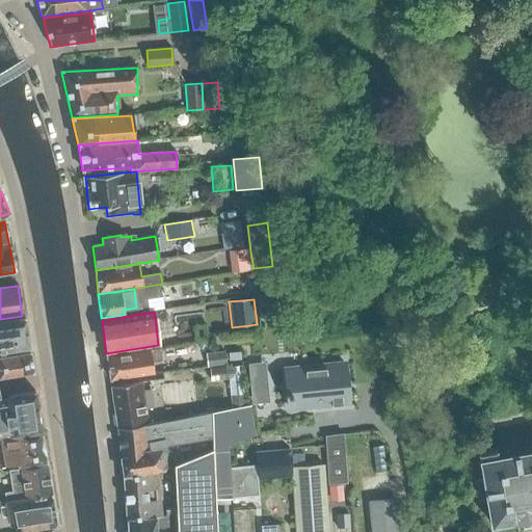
[(25,324),(24,316),(0,319),(0,349),(28,346),(25,324)]
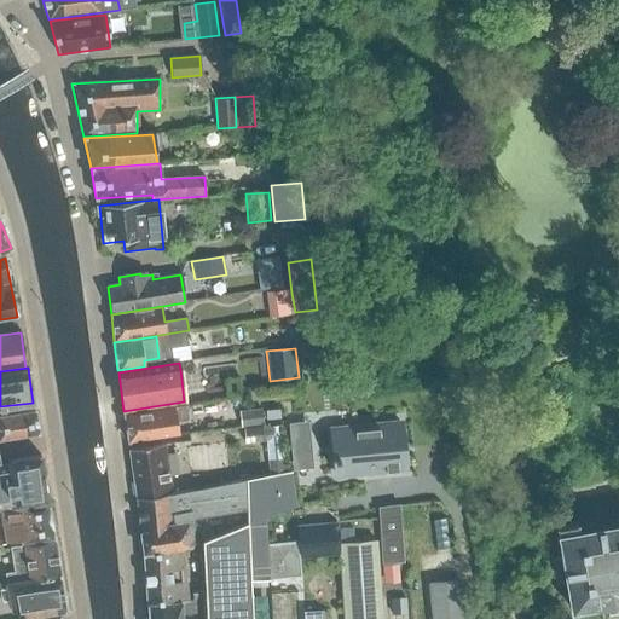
[(177,423),(189,421),(186,405),(123,415),(128,443),(178,435),(177,423)]
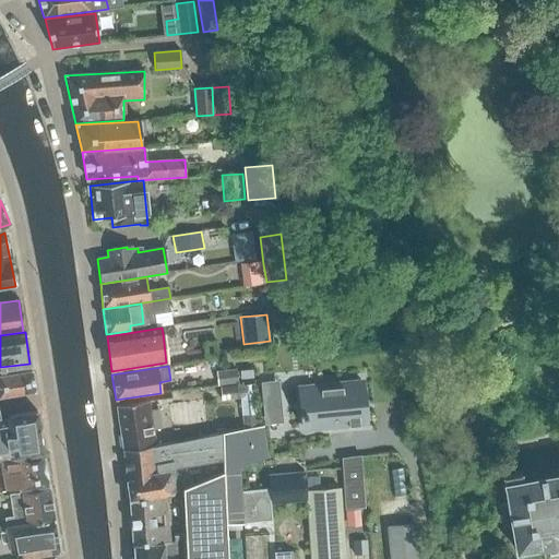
[(218,372),(219,383),(219,384),(237,382),(236,370),(218,372)]
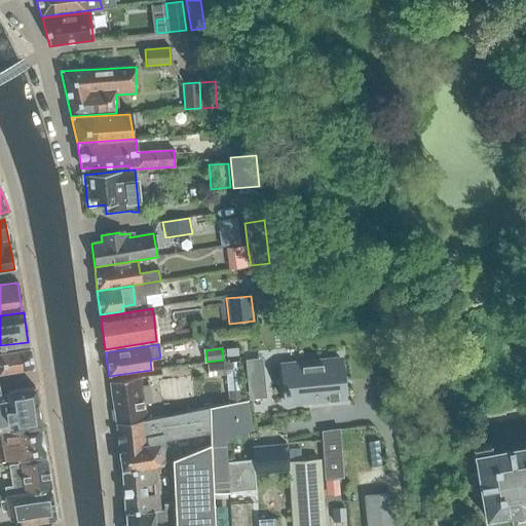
[(0,375),(32,369),(30,350),(0,354),(0,375)]
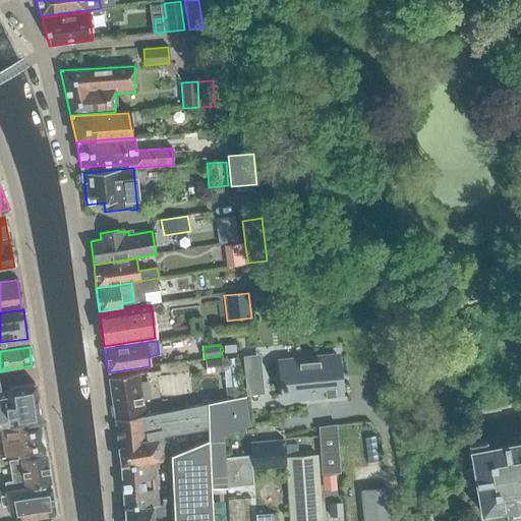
[(283,401),(341,395),(337,356),(279,362),(283,401)]
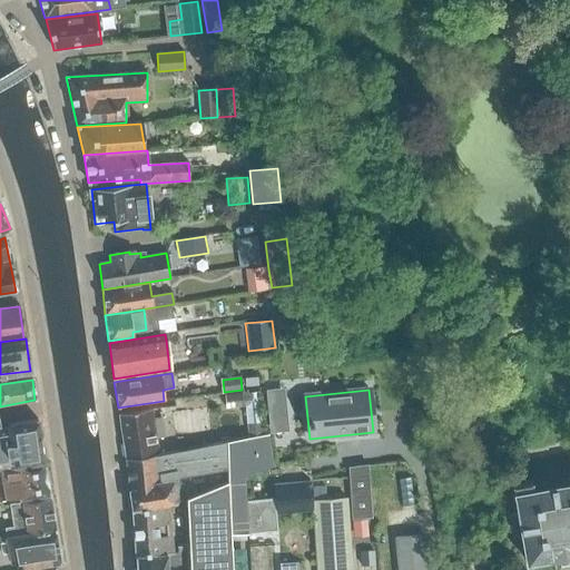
[(258,392),(224,395),(225,410),(245,408),(246,424),(248,438),(263,434),(262,423),(258,392)]
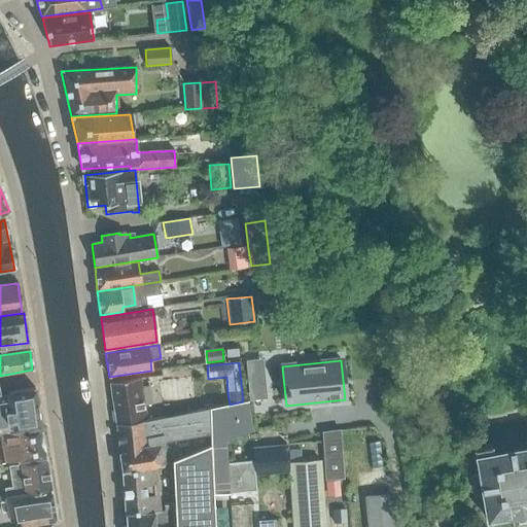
[(146,421),(140,379),(109,383),(116,425),(146,421)]
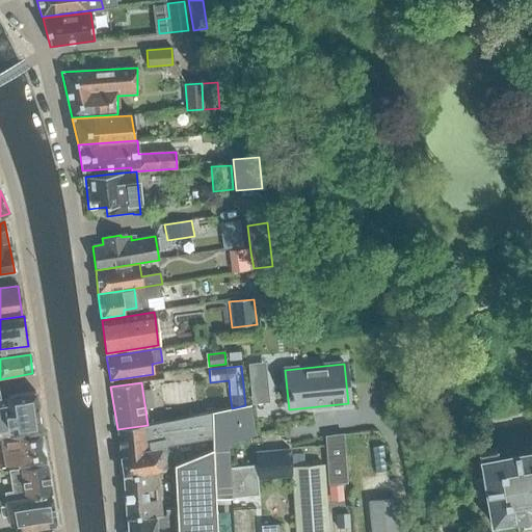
[(0,436),(41,430),(34,392),(7,397),(7,400),(0,400),(0,436)]
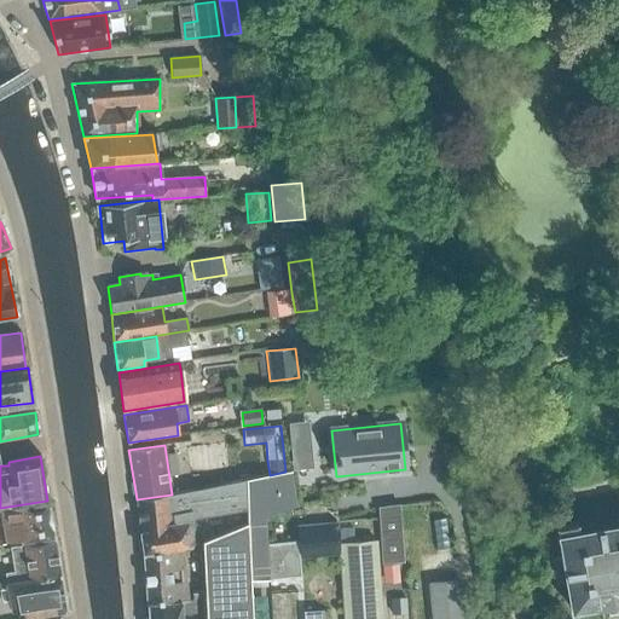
[(289,472),(288,472),(288,474),(268,475),(267,475),(247,480),(247,509),(248,522),(202,543),(204,600),(206,611),(204,618),(252,618),(250,580),(267,578),(265,544),(264,516),(271,513),(293,505),(289,472)]
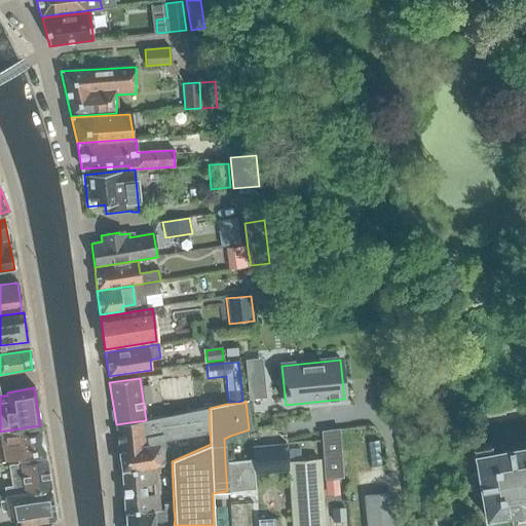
[(116,424),(121,471),(155,465),(167,463),(164,440),(210,433),(210,408),(146,420),(116,424)]
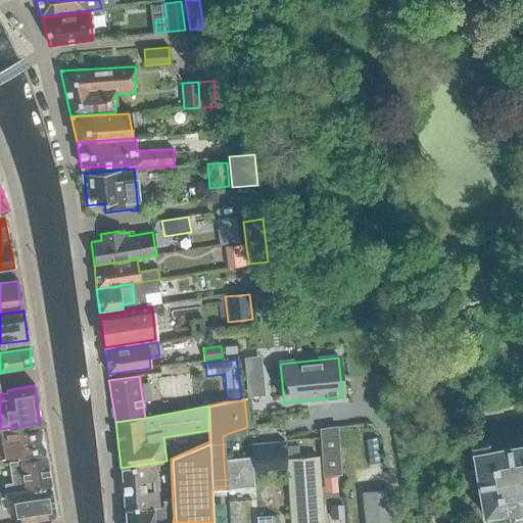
[(40,423),(0,429),(0,435),(5,460),(45,454),(40,423)]
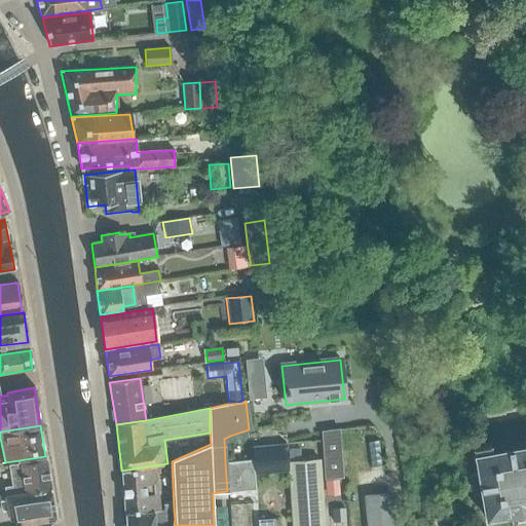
[(321,433),(324,479),(342,478),(339,429),(321,433)]
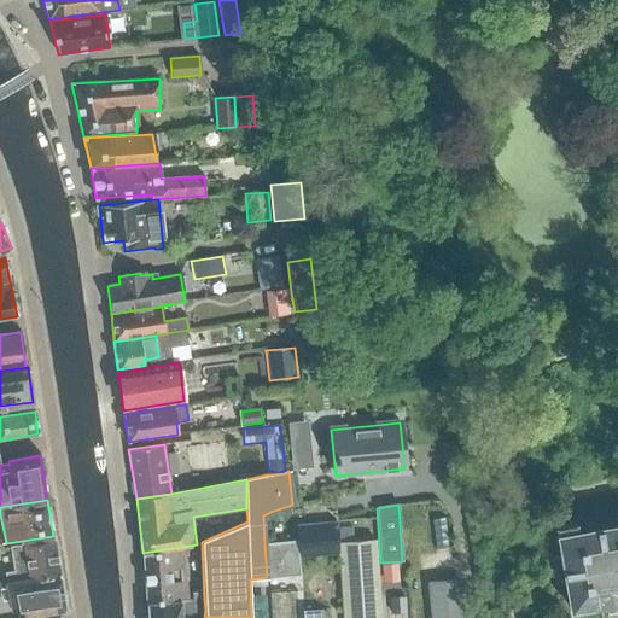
[(299,558),(339,553),(339,551),(336,522),(296,526),(299,558)]
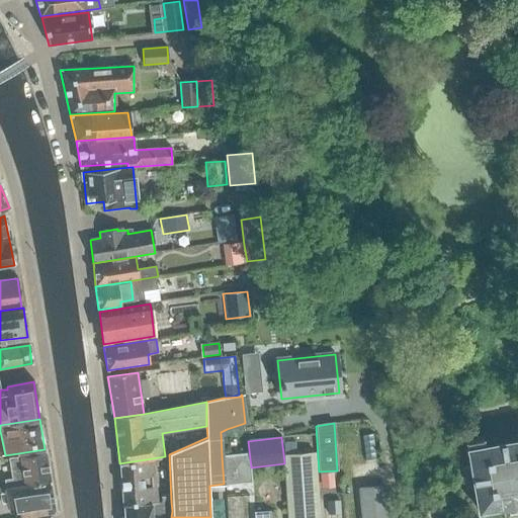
[(475,485),(478,507),(478,511),(482,510),(501,507),(503,507),(504,511),(502,511),(502,513),(504,513),(505,517),(503,517),(517,517),(517,439),(484,445),(483,439),(466,442),(470,466),(461,468),(464,487),(475,485)]
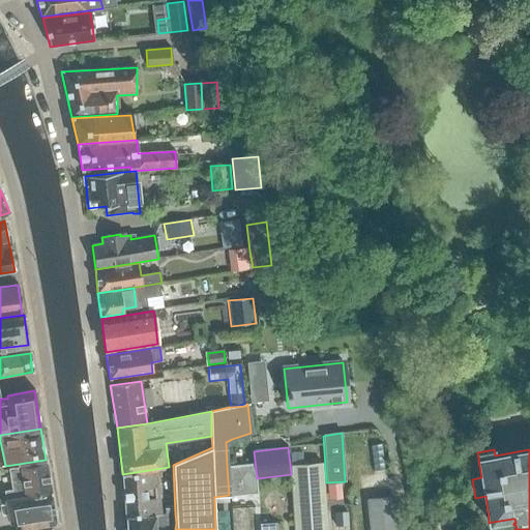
[(5,500),(51,493),(46,463),(8,469),(12,490),(4,492),(6,499),(5,500)]
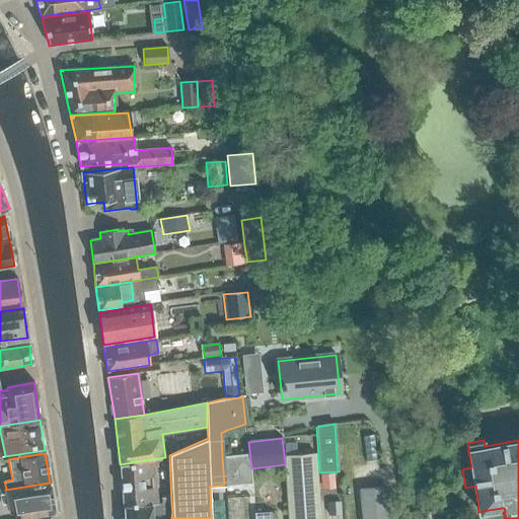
[(249,453),(222,456),(224,485),(251,483),(249,453)]
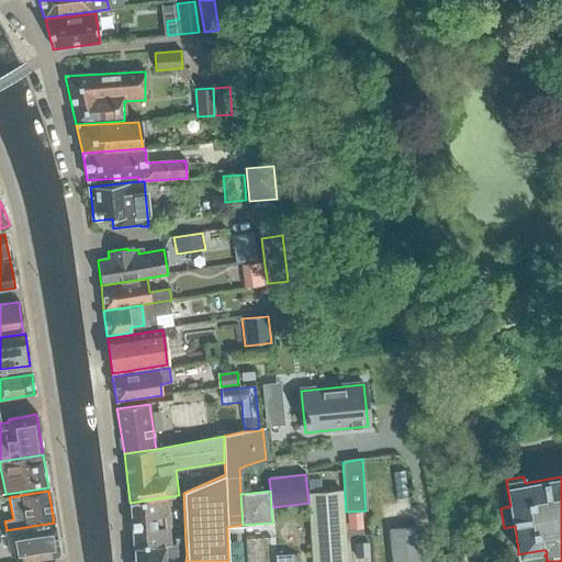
[(307,494),(308,501),(308,503),(312,561),(345,561),(340,491),(307,494)]
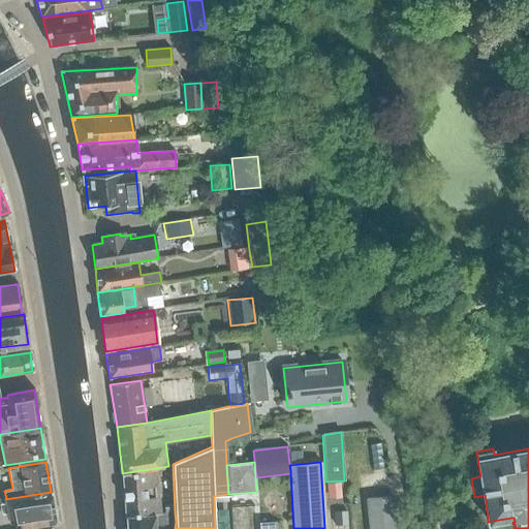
[(122,473),(125,517),(160,514),(156,468),(122,473)]
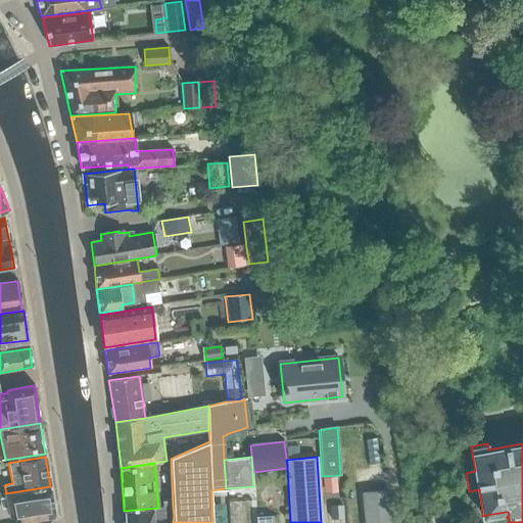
[(324,493),(337,492),(336,477),(323,478),(324,493)]
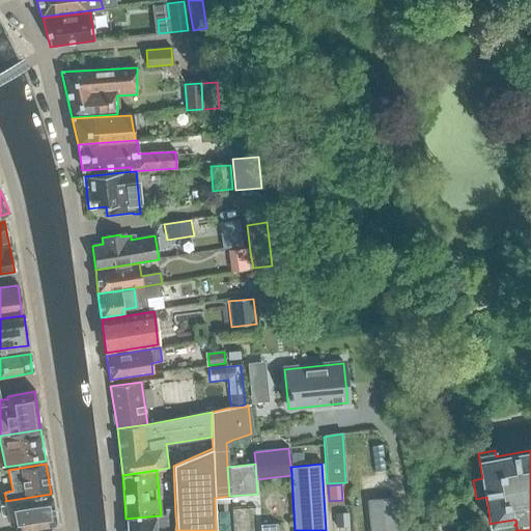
[(51,494),(5,501),(9,525),(19,523),(20,530),(56,525),(51,494)]
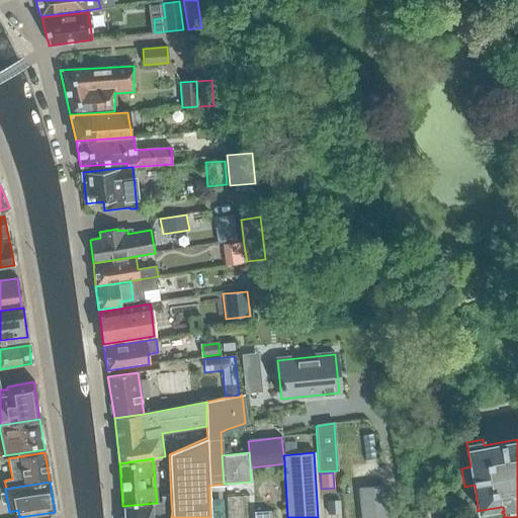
[(358,489),(361,517),(387,517),(384,486),(358,489)]
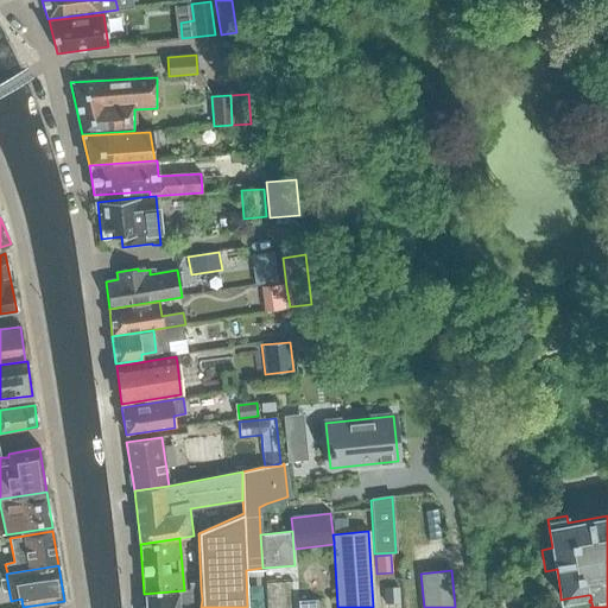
[(384,605),(399,603),(398,588),(384,589),(384,605)]
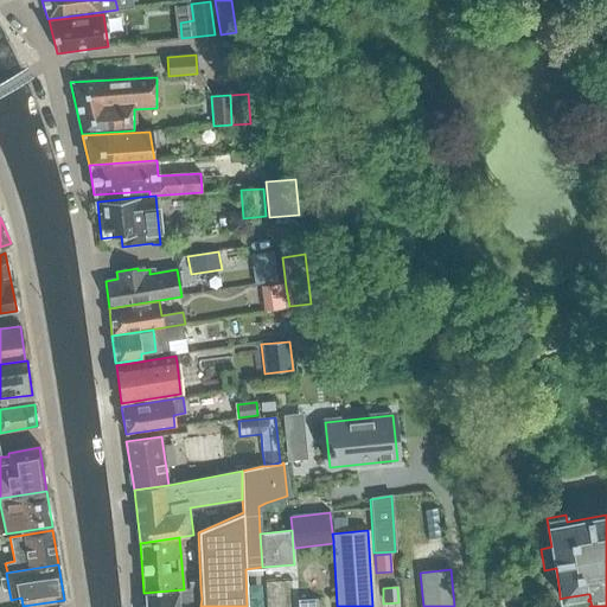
[(200,588),(184,589),(144,593),(145,606),(178,606),(178,602),(191,602),(202,599),(200,588)]
